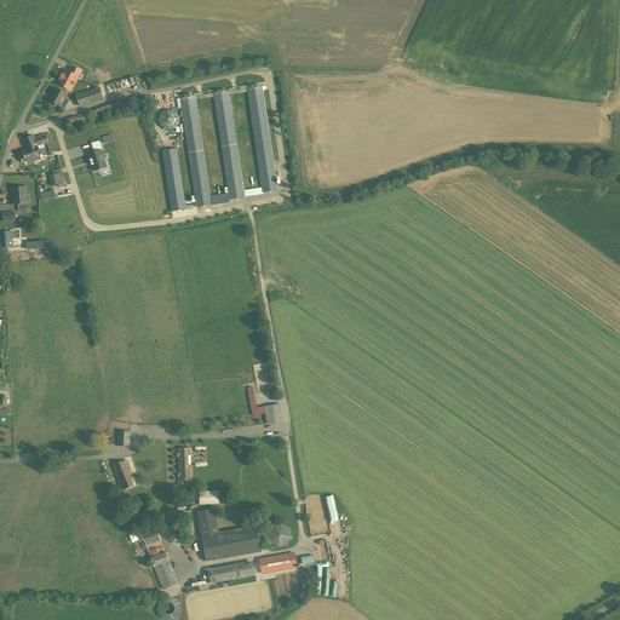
[(114,90),(143,82),(141,75),(112,84),(114,90)]
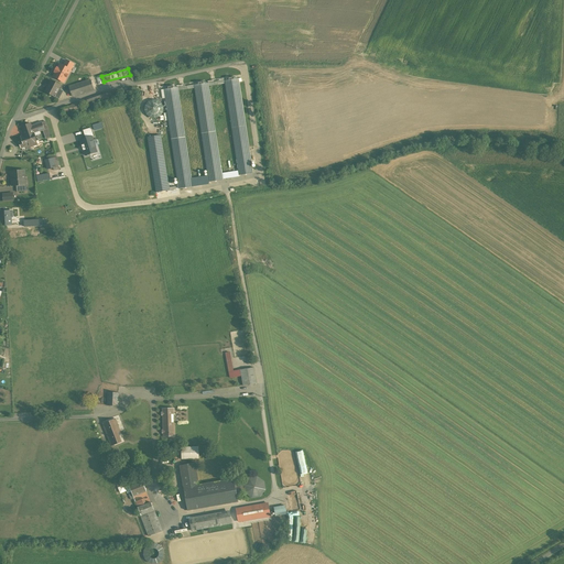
[(63,84),(52,78),(44,91),(55,97),(56,95),(60,97),(64,90),(61,88),(63,84)]
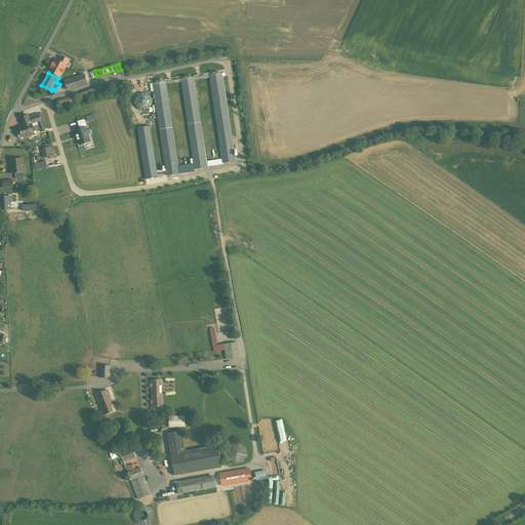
[(209,75),(221,159),(223,163),(235,161),(221,73),(209,75)]
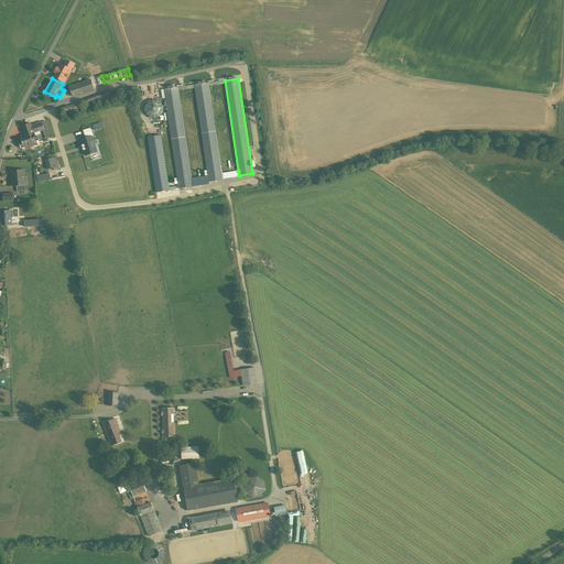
[(91,79),(71,86),(74,96),(95,89),(91,79)]
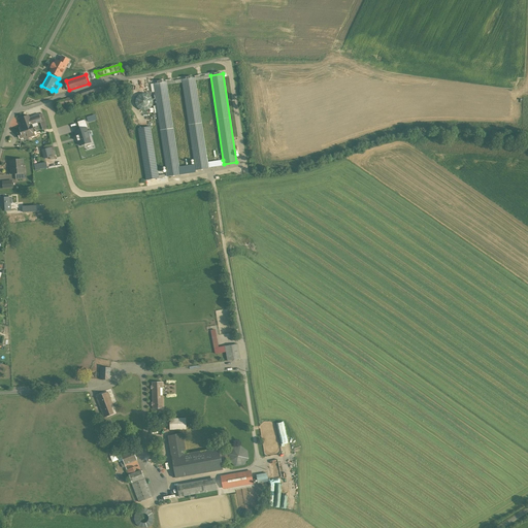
[(208,168),(208,167),(207,162),(195,77),(183,79),(195,166),(196,170),(208,168)]
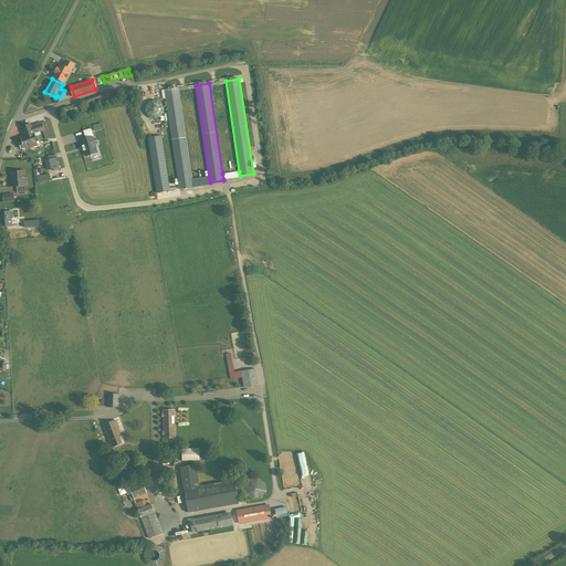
[(179,189),(192,187),(192,186),(192,181),(178,87),(165,90),(179,189)]
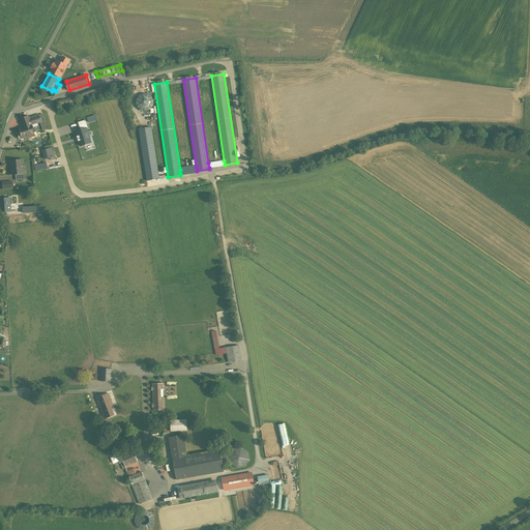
[(92,89),(81,93),(82,97),(94,93),(98,92),(97,88),(92,89)]
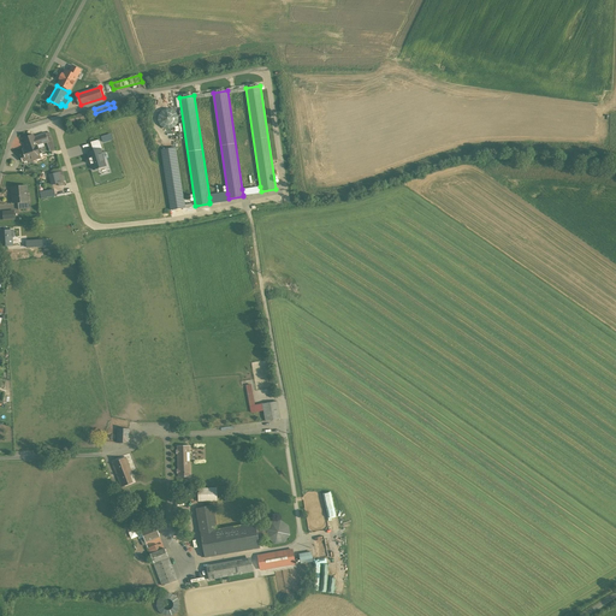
[(170,111),(166,111),(164,112),(161,113),(159,116),(158,118),(158,122),(159,124),(160,126),(163,129),(165,130),(169,130),(171,129),(173,128),(176,125),(177,123),(177,119),(177,117),(175,114),(172,112),(170,111)]
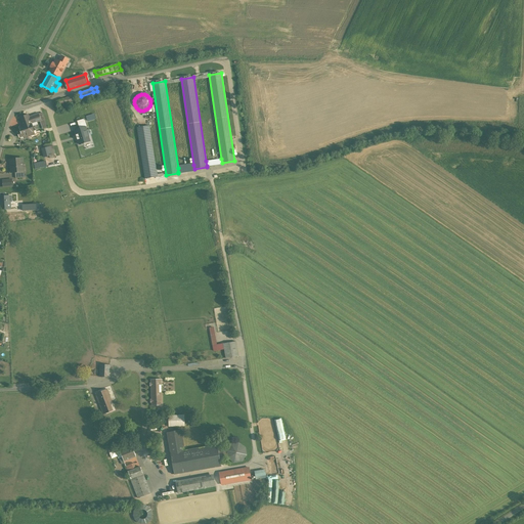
[(28,115),(20,118),(24,126),(31,123),(28,115)]
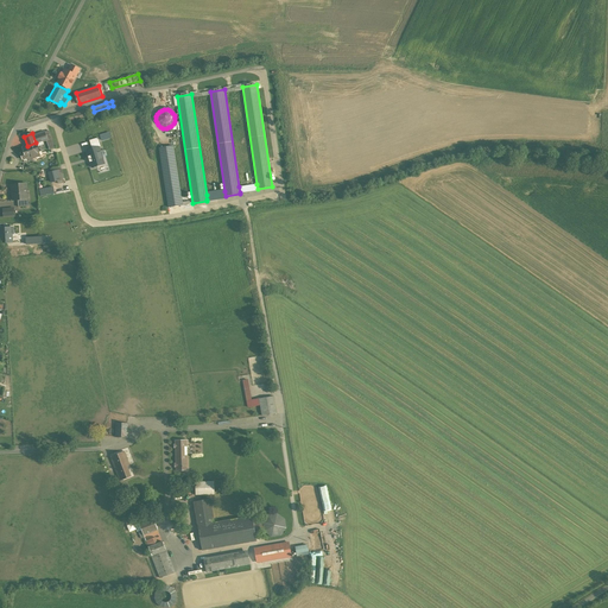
[(27,146),(23,147),(27,160),(37,157),(37,154),(39,153),(36,143),(27,146)]
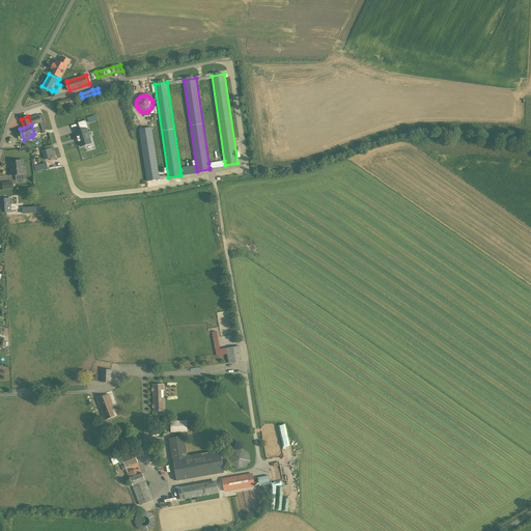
[(150,127),(139,129),(146,179),(159,178),(150,127)]
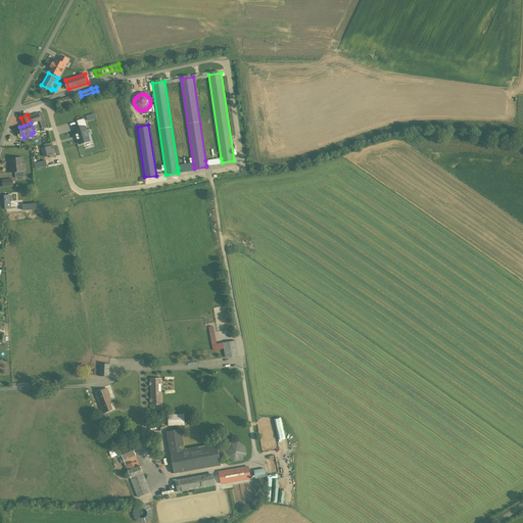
[(82,143),(92,140),(88,126),(77,129),(82,143)]
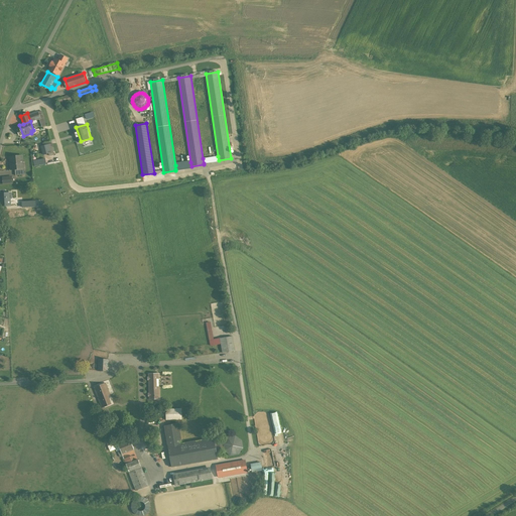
[(43,145),(44,153),(55,152),(54,142),(46,143),(46,144),(43,145)]
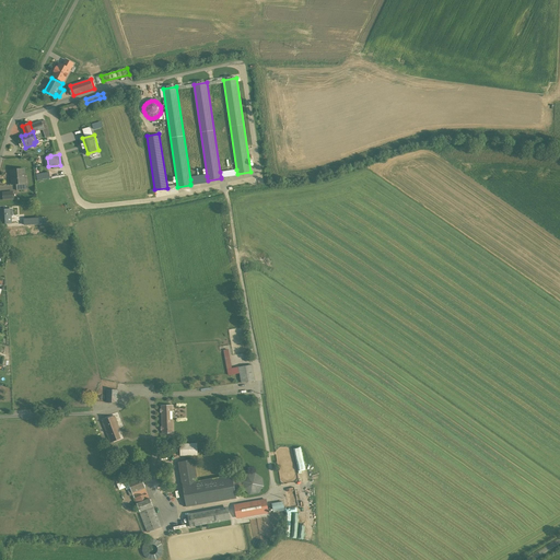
[(24,168),(11,171),(12,185),(23,184),(22,183),(26,183),(25,176),(24,168)]
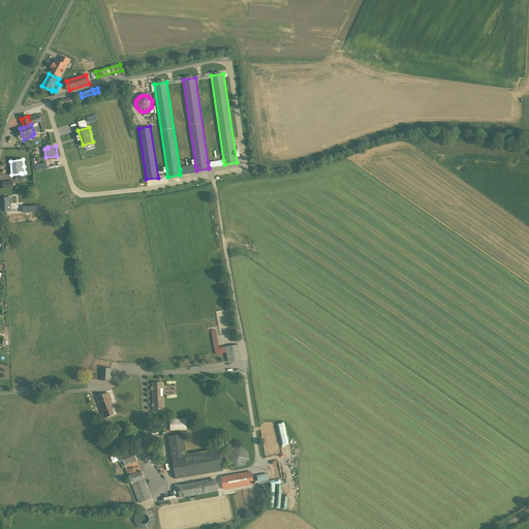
[(4,188),(16,188),(14,180),(4,180),(4,188)]
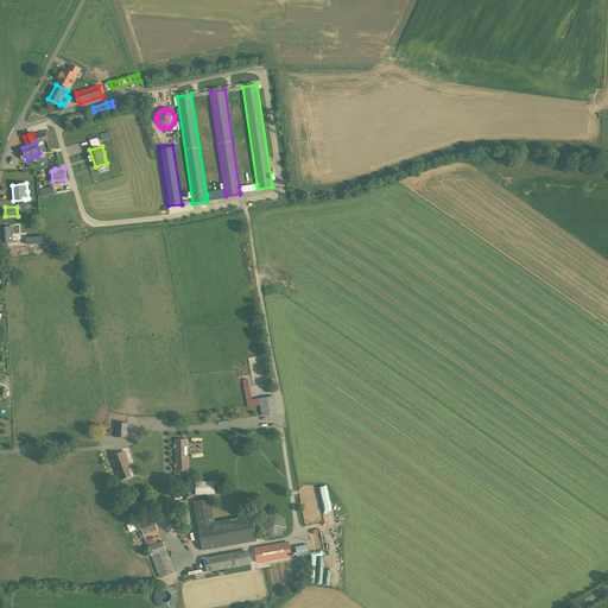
[(13,228),(0,228),(0,242),(16,242),(14,233),(13,233),(13,228)]
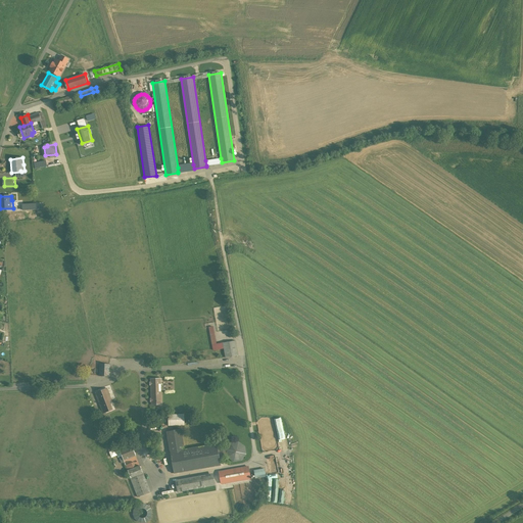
[(214,349),(224,347),(223,343),(217,344),(214,327),(210,327),(214,349)]
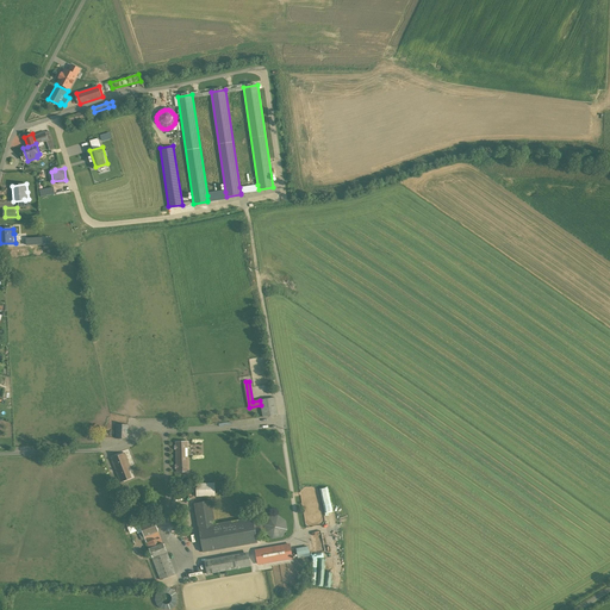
[(275,397),(260,400),(261,405),(263,417),(278,415),(275,397)]
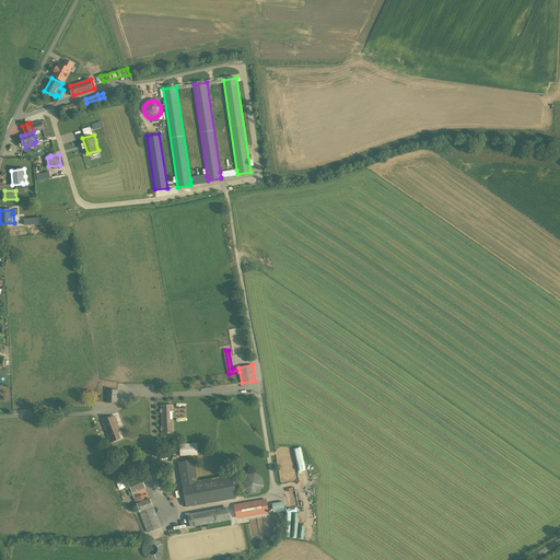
[(119,389),(106,388),(106,400),(118,401),(119,389)]
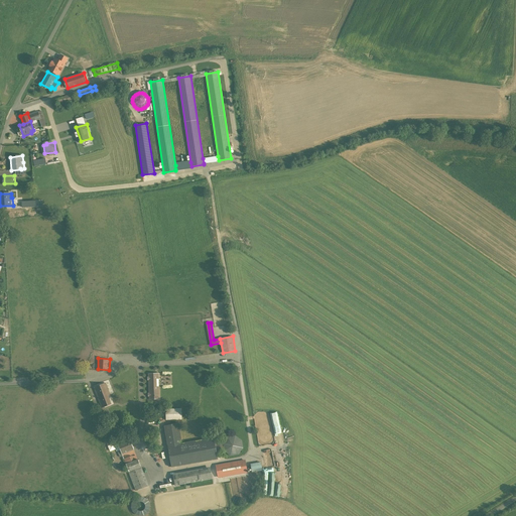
[(161,372),(149,372),(149,399),(161,399),(161,372)]
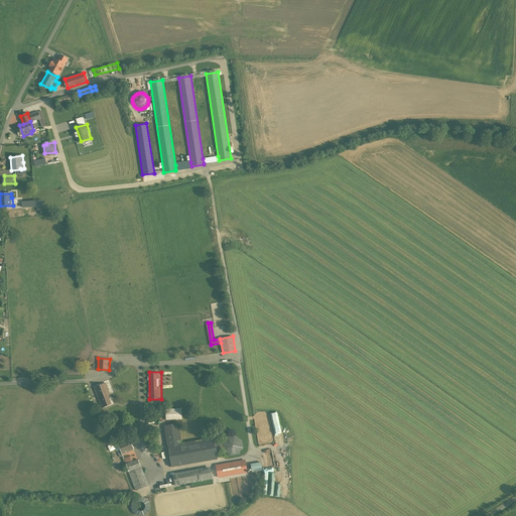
[(106,383),(94,388),(102,408),(111,404),(108,396),(110,395),(106,383)]
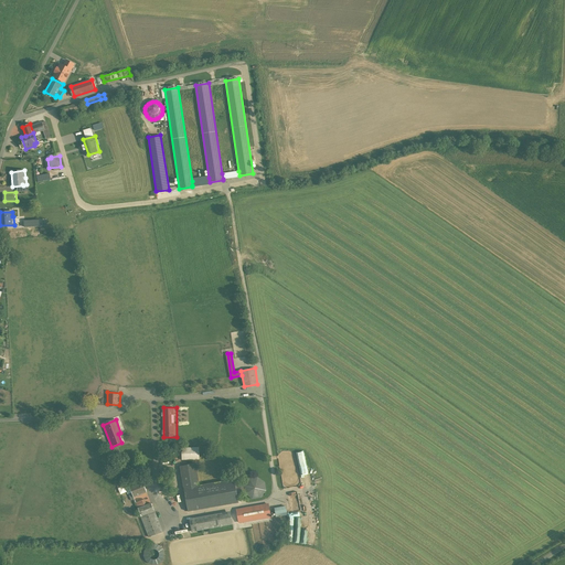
[(199,447),(181,447),(181,459),(199,459),(199,447)]
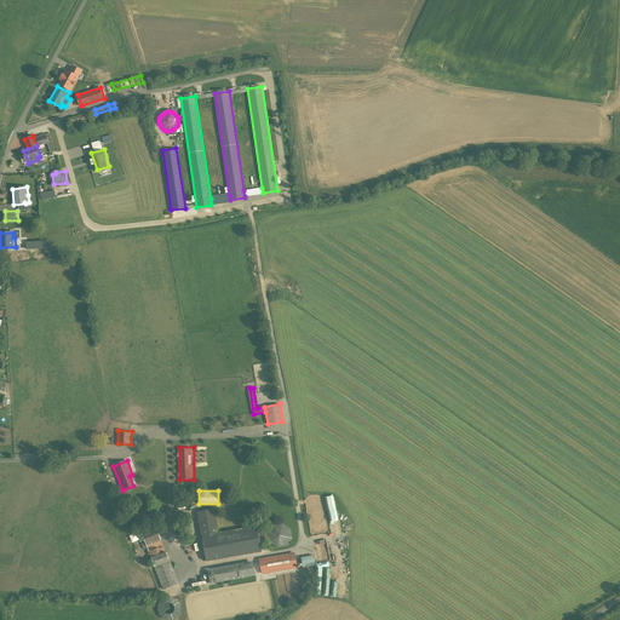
[(217,509),(199,511),(206,562),(262,554),(258,526),(220,532),(217,509)]
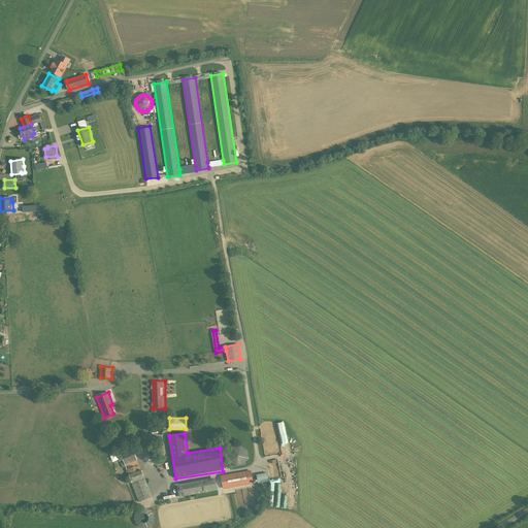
[(233,465),(251,462),(248,444),(230,448),(233,465)]
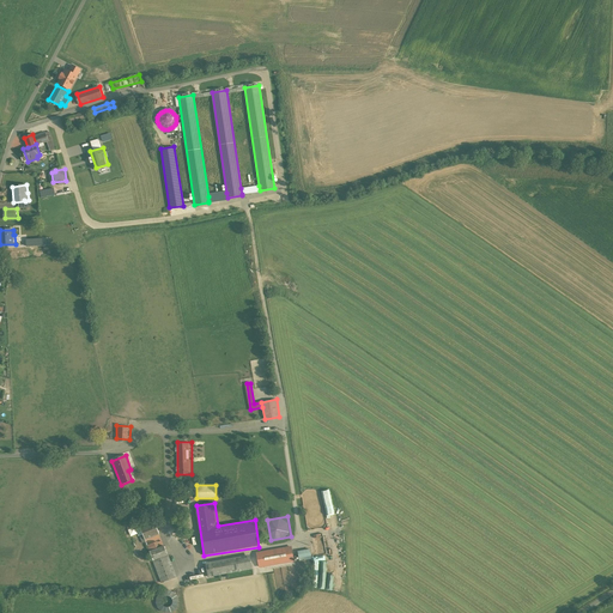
[(155,522),(140,527),(145,540),(159,534),(155,522)]
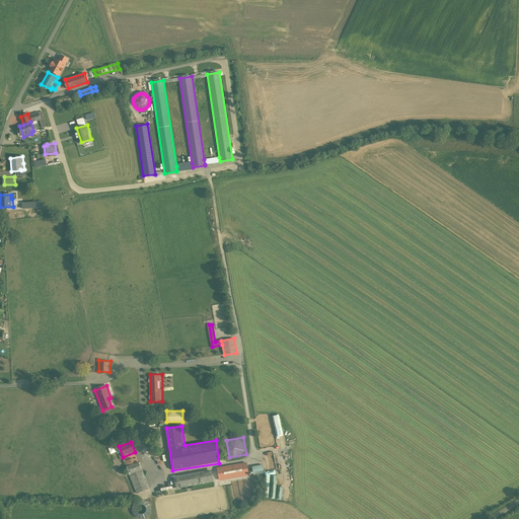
[(133,458),(125,461),(137,494),(149,489),(139,462),(135,463),(133,458)]
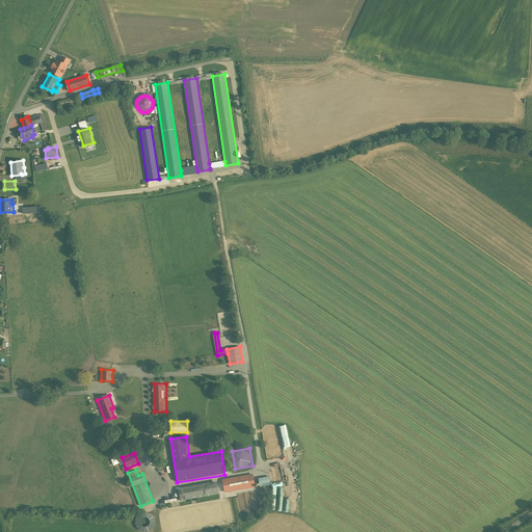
[(255,488),(253,474),(222,480),(224,494),(255,488)]
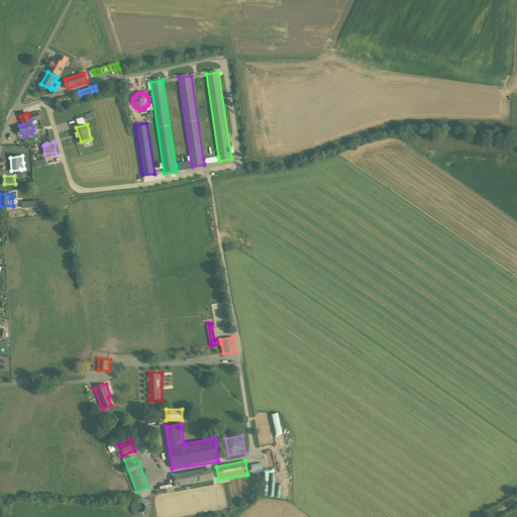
[(252,463),(254,473),(265,471),(264,462),(252,463)]
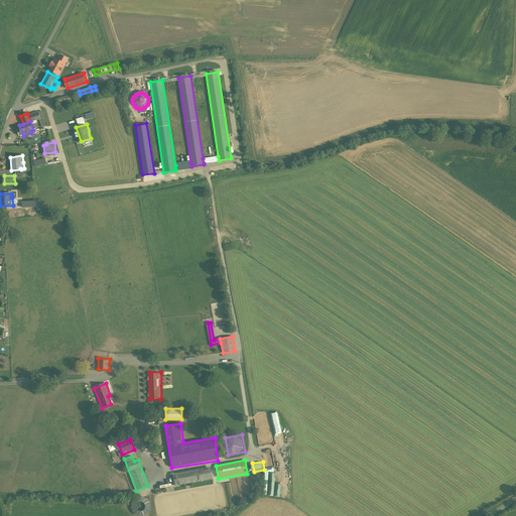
[(211,467),(173,474),(175,485),(213,479),(211,467)]
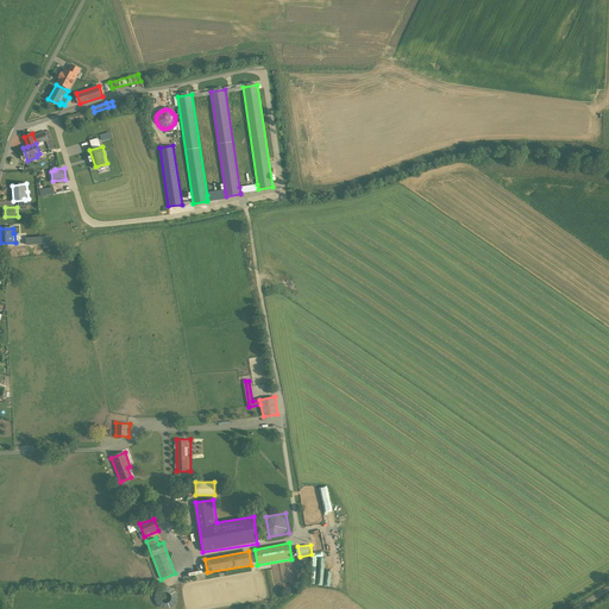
[(177,607),(177,586),(158,586),(157,607),(177,607)]
